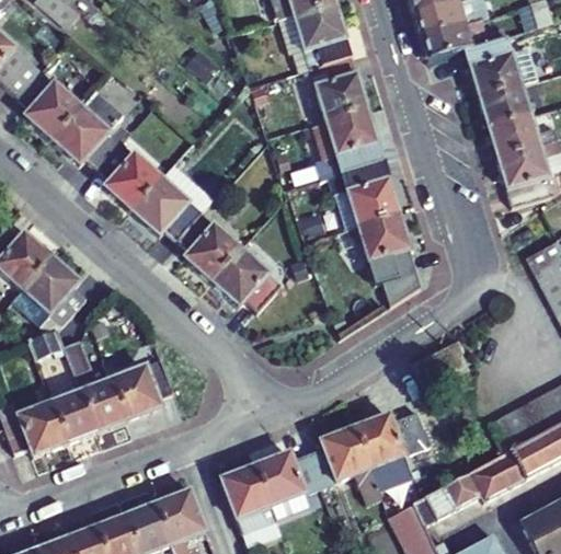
[(33,0),(67,27),(79,13),(67,3),(64,0),(33,0)]
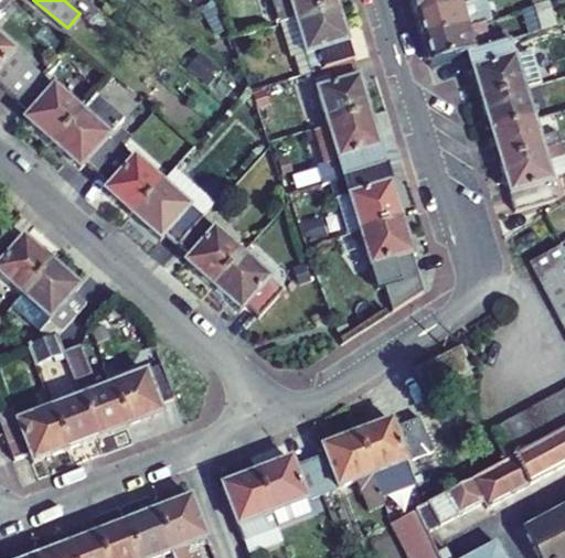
[(337,2),(336,0),(274,0),(279,20),(337,2)]
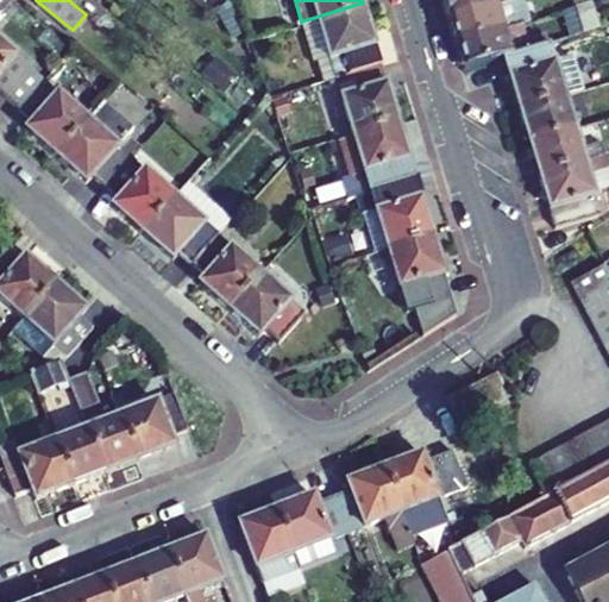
[(443,0),(449,16),(501,0),(443,0)]
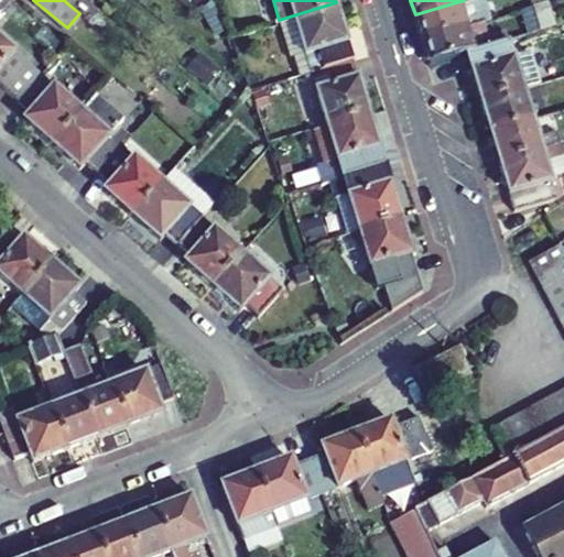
[(485,18),(479,0),(464,0),(415,14),(422,36),(483,18),(485,18)]
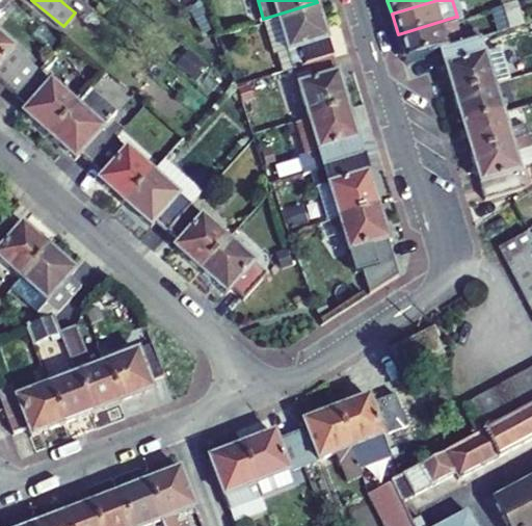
[(523,20),(516,0),(502,0),(503,3),(509,24),(523,20)]
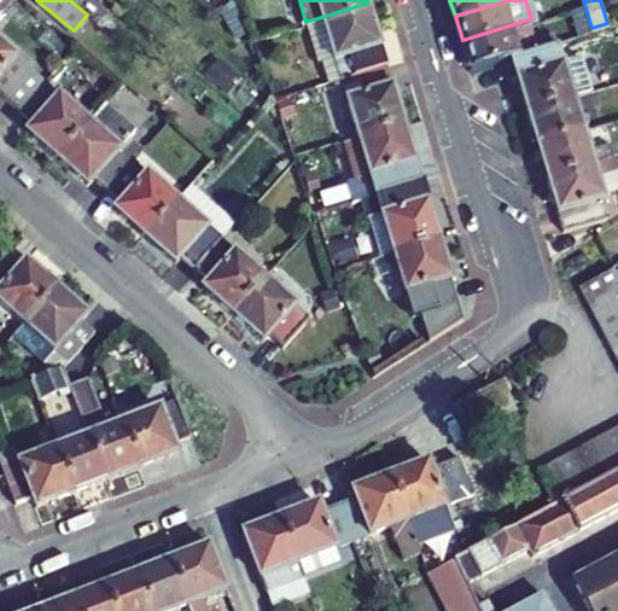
[(386,60),(368,3),(305,22),(324,80),(339,75),(386,60)]
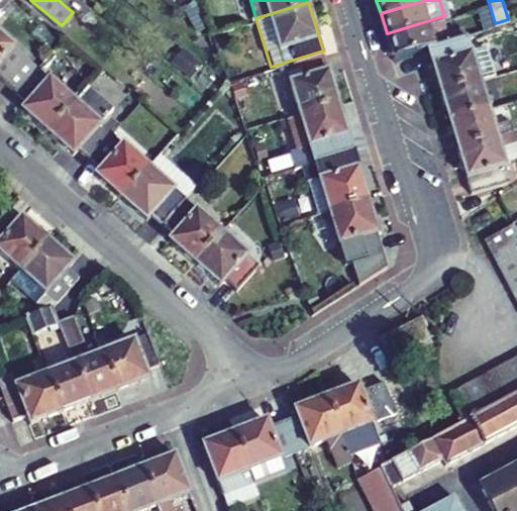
[(495,23),(489,3),(478,6),(484,26),(495,23)]
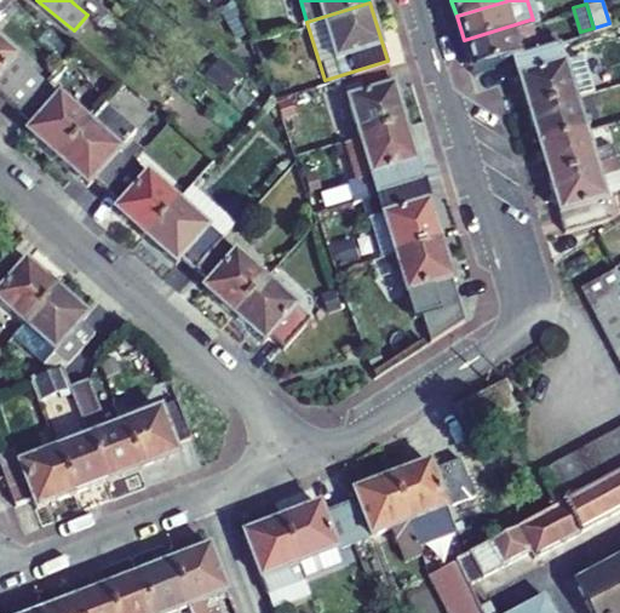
[(471,66),(512,53),(558,39),(557,32),(544,35),(543,34),(535,35),(530,19),(464,40),(471,66)]
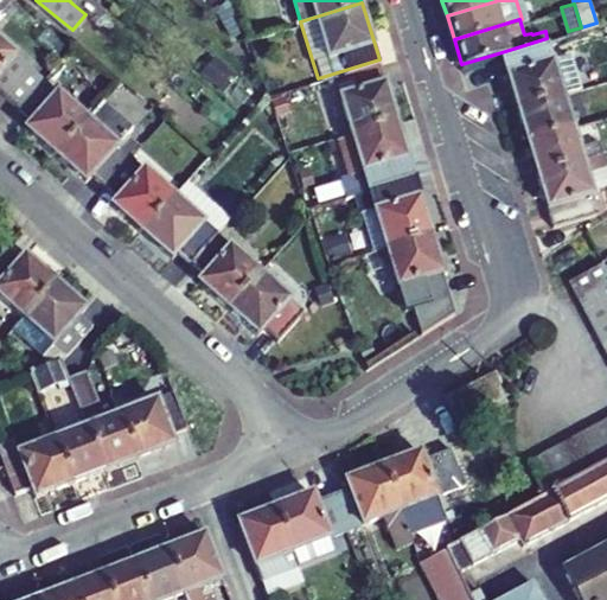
[(44,76),(0,37),(0,88),(18,106),(44,76)]
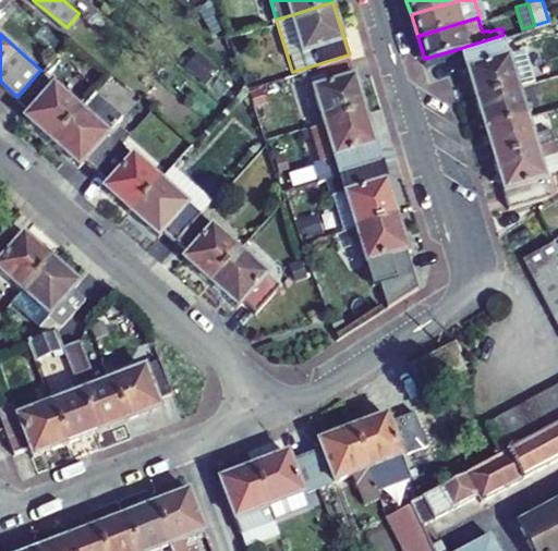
[(524,47),(508,51),(502,35),(461,48),(475,95),(517,82),(533,77),(524,47)]
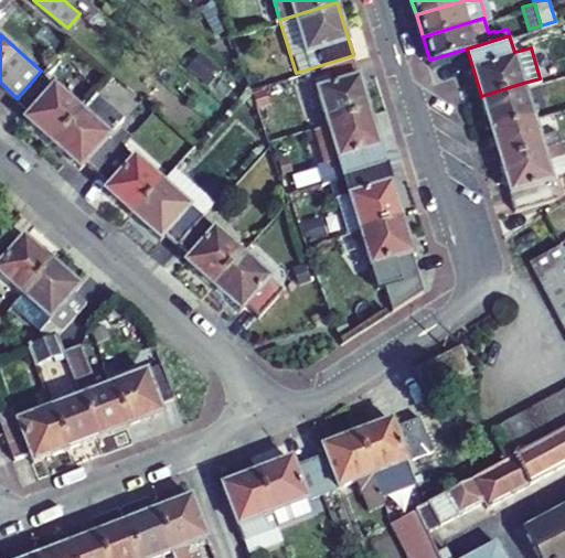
[(369,108),(353,55),(310,68),(327,121),(369,108)]
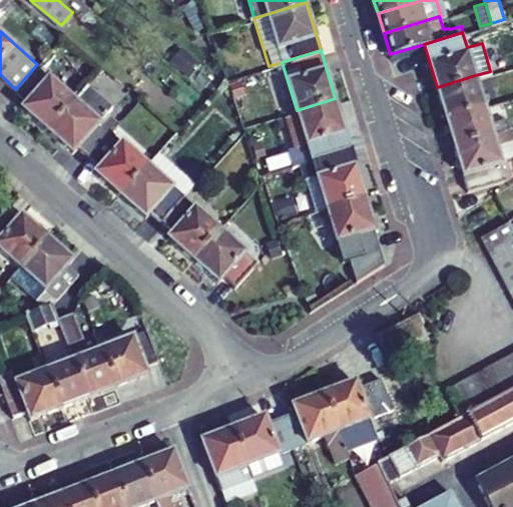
[(73,97),(37,64),(15,89),(26,98),(22,104),(47,126),(73,97)]
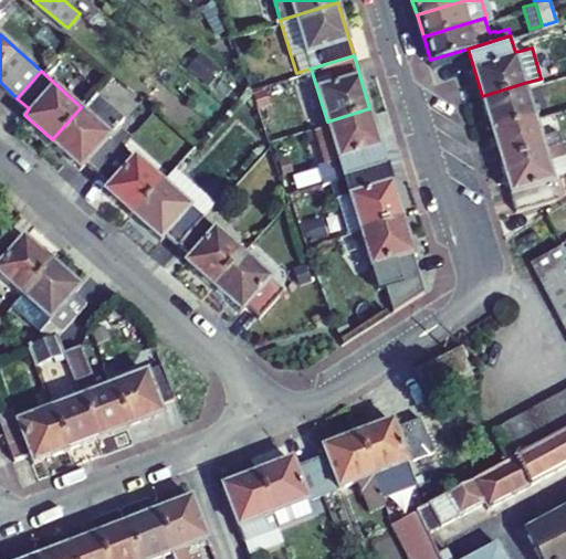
[(534,114),(524,83),(482,96),(491,127),(534,114)]
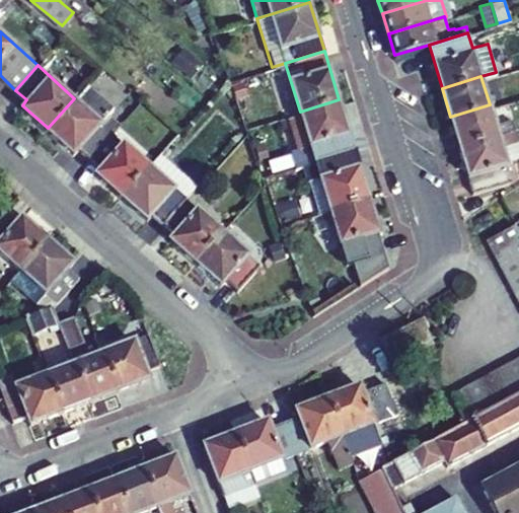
[(113,106),(87,83),(74,98),(48,128),(73,151),(78,145),(89,155),(112,131),(119,122),(107,112),(113,106)]
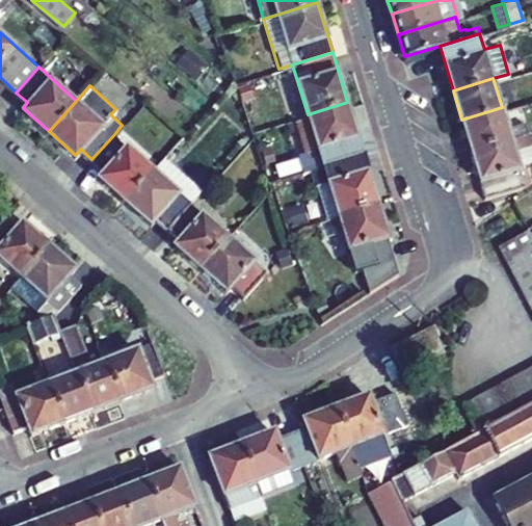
[(363,152),(347,102),(308,114),(299,116),(309,150),(298,153),(302,169),(311,167),(322,163),(363,152)]
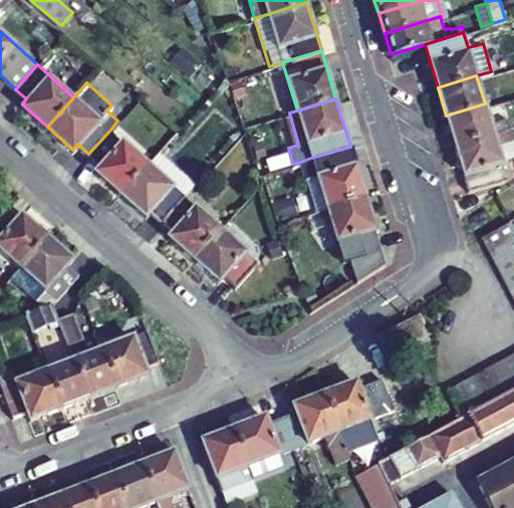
[(490,120),(485,103),(446,115),(455,144),(510,127),(506,115),(490,120)]
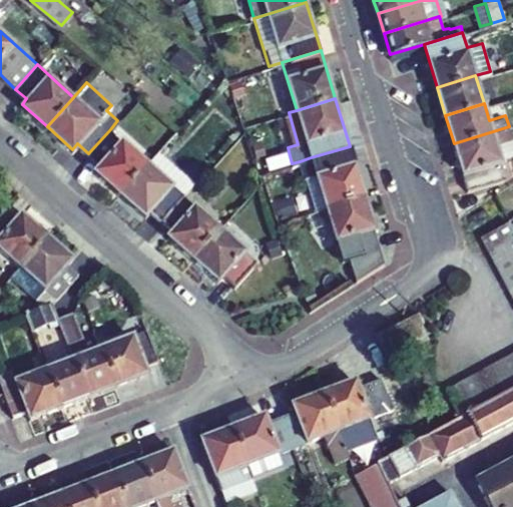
[(512,137),(509,126),(454,143),(467,187),(506,176),(500,156),(512,152),(512,142),(511,137),(512,137)]
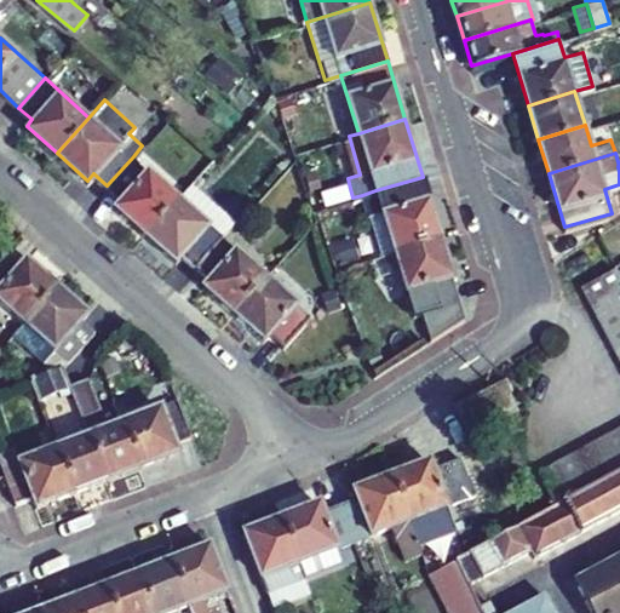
[(177,195),(133,156),(107,185),(120,198),(114,205),(144,231),(177,195)]
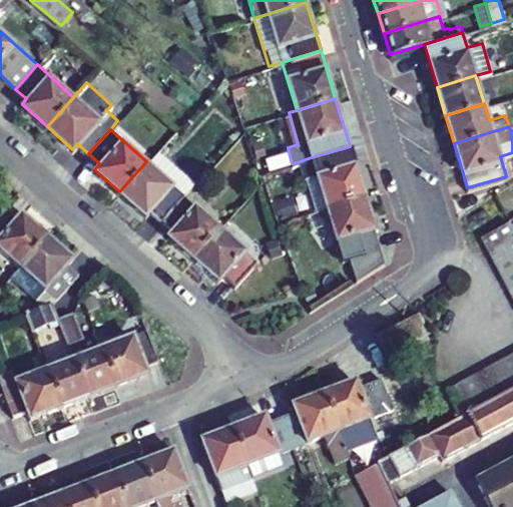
[(364,194),(350,146),(311,157),(316,172),(323,195),(316,197),(319,207),(326,205),(364,194)]
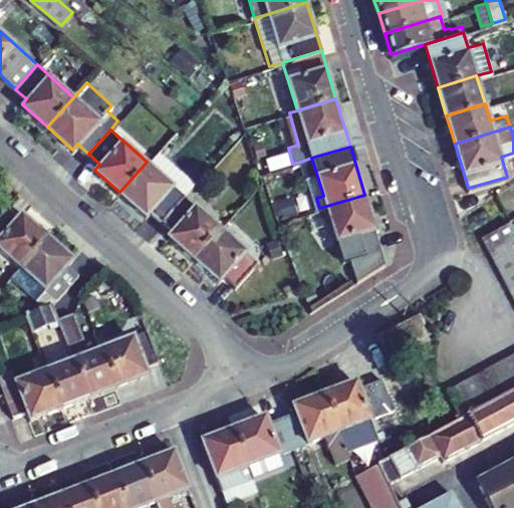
[(194,183),(158,150),(147,162),(184,195),(194,183)]
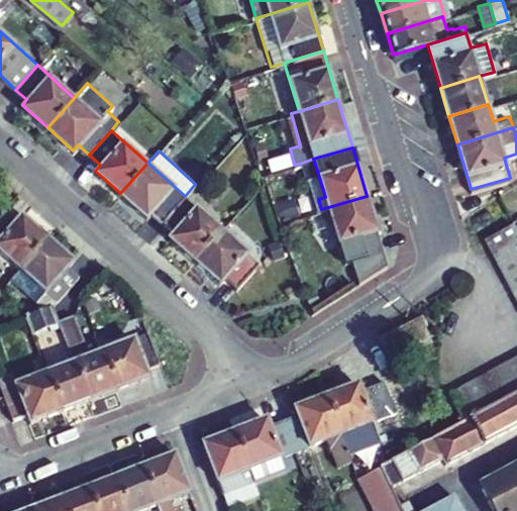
[(318,174),(313,159),(302,163),(307,178),(318,174)]
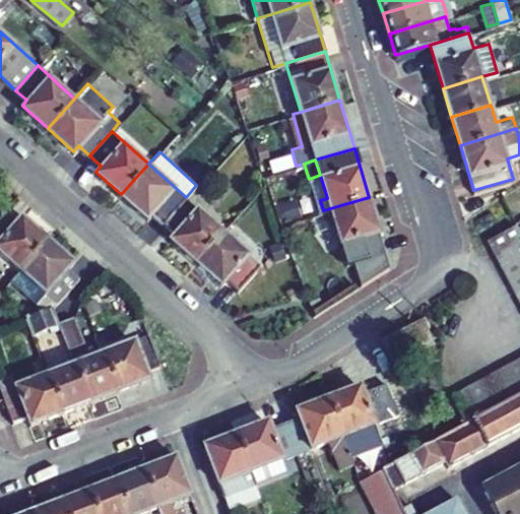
[(186,197),(148,164),(121,194),(147,217),(152,211),(164,221),(186,197)]
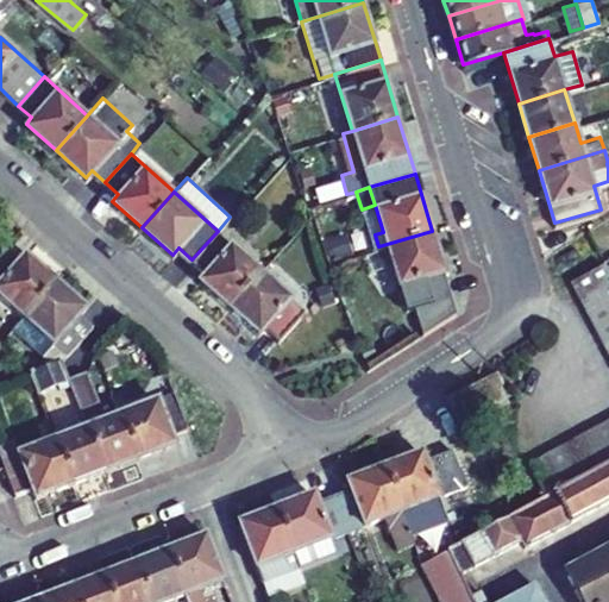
[(261,269),(218,231),(192,259),(205,271),(199,277),(228,305),(261,269)]
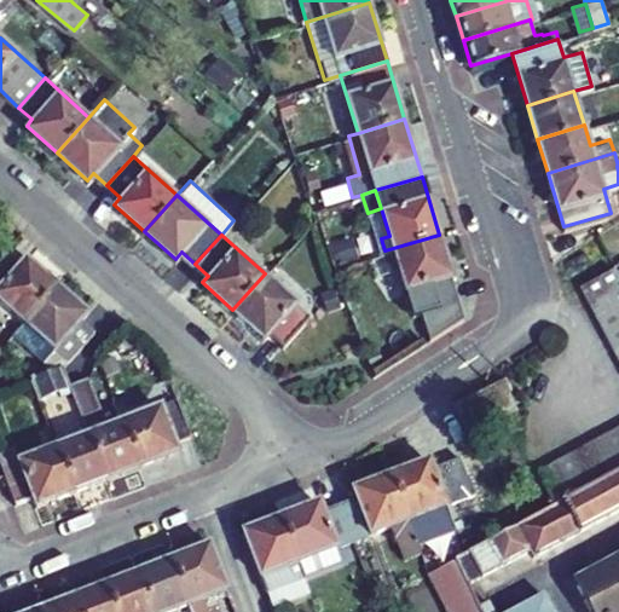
[(458,296),(439,235),(393,248),(408,298),(411,311),(458,296)]
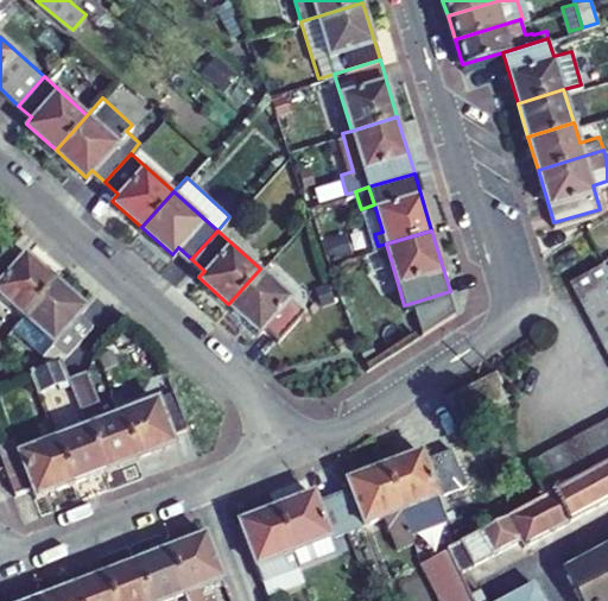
[(55,277),(25,251),(19,258),(5,246),(0,251),(0,292),(24,312),(55,277)]
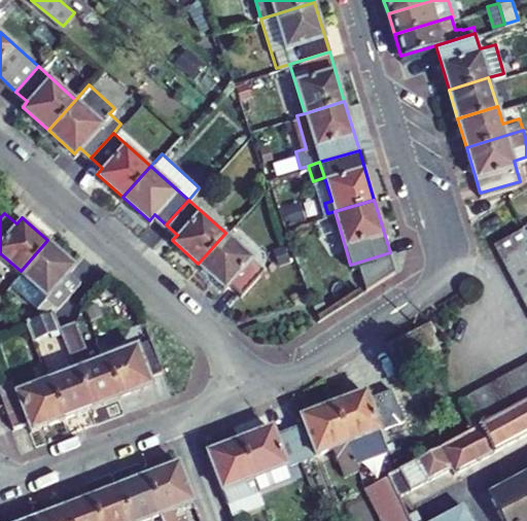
[(526,240),(526,233),(523,226),(494,240),(501,253),(526,240)]
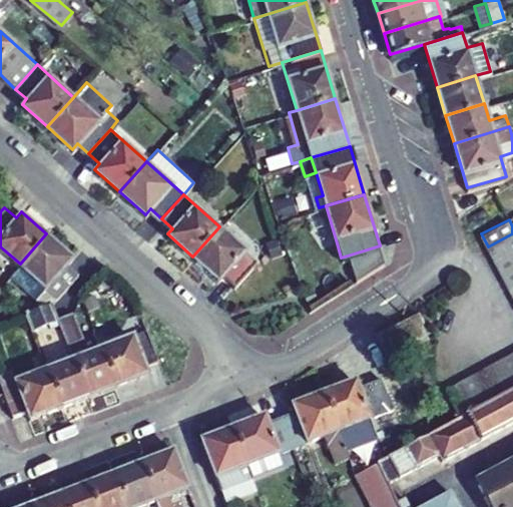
[(257,260),(219,226),(192,257),(217,279),(223,274),(235,284),(257,260)]
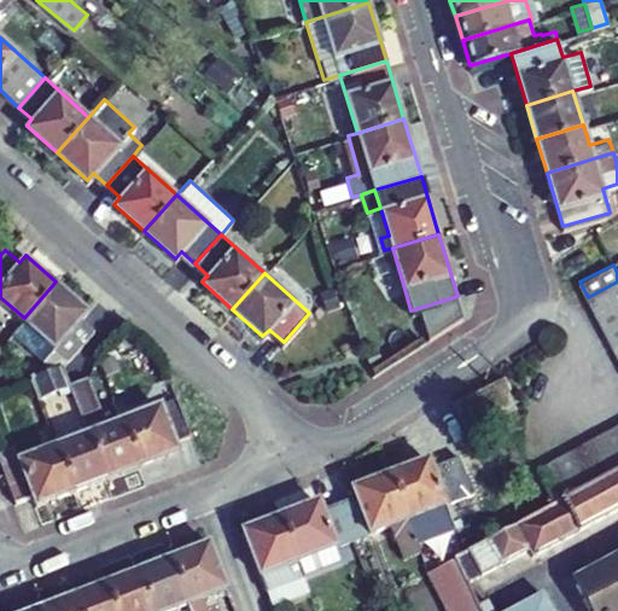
[(86,309),(56,281),(24,318),(68,358),(89,333),(94,327),(81,315),(86,309)]
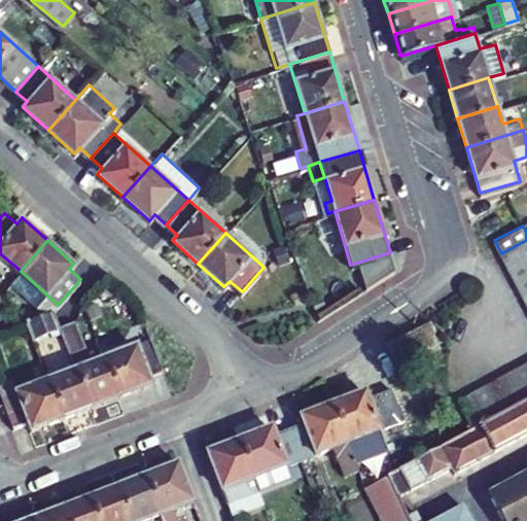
[(526,257),(526,240),(501,253),(508,268),(526,257)]
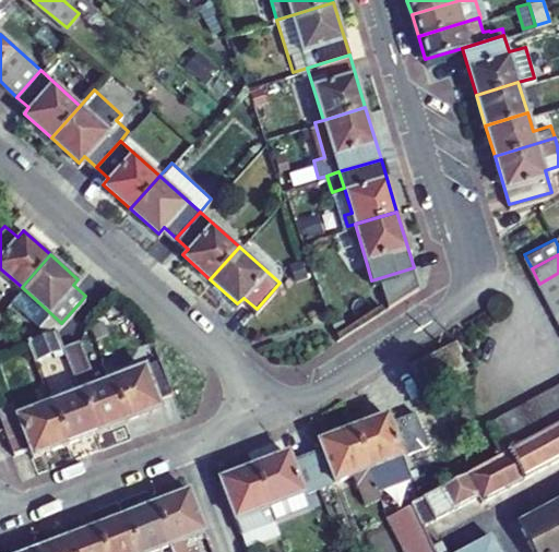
[(371,280),(368,268),(360,271),(365,283),(371,280)]
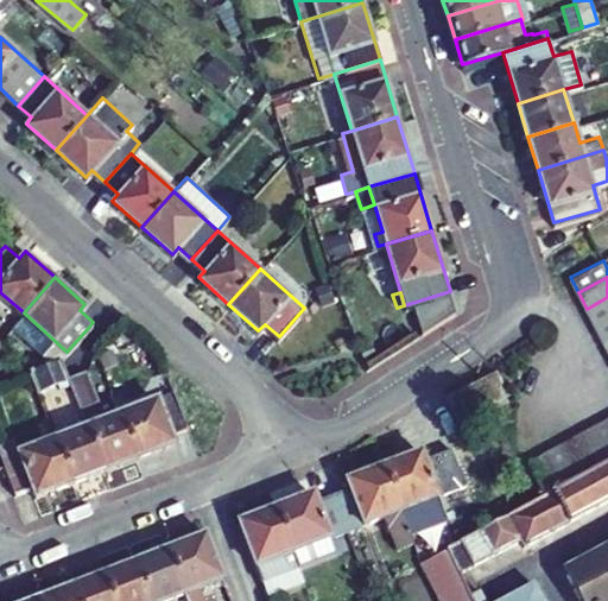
[(607,316),(607,297),(587,309),(595,324),(607,316)]
